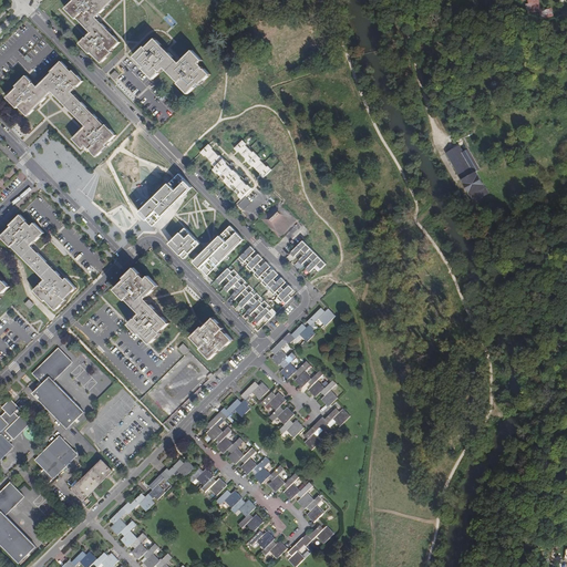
[(74,0),(66,9),(76,19),(78,19),(80,21),(92,32),(88,35),(86,38),(81,42),(91,54),(92,53),(102,63),(113,53),(112,52),(121,42),(96,18),(114,0),(74,0)]
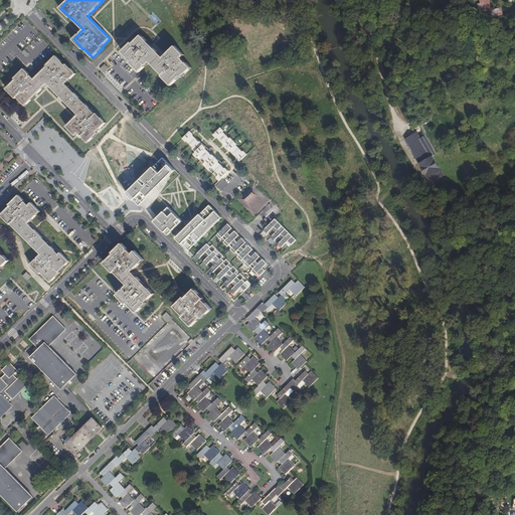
[(500,8),(500,7),(494,9),(493,7),(492,7),(489,0),(487,0),(486,1),(486,2),(479,5),(482,12),(492,9),(493,12),(494,11),(496,16),(504,12),(502,7),(500,8)]
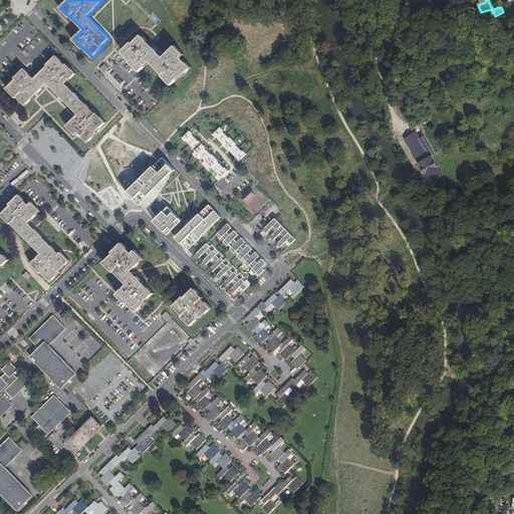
[(164,57),(142,35),(134,43),(133,42),(122,52),(132,61),(131,62),(141,72),(146,66),(145,66),(147,65),(151,62),(164,74),(163,75),(172,85),(181,76),(182,77),(192,67),(187,62),(186,63),(185,61),(182,57),(185,54),(176,45),(164,57)]
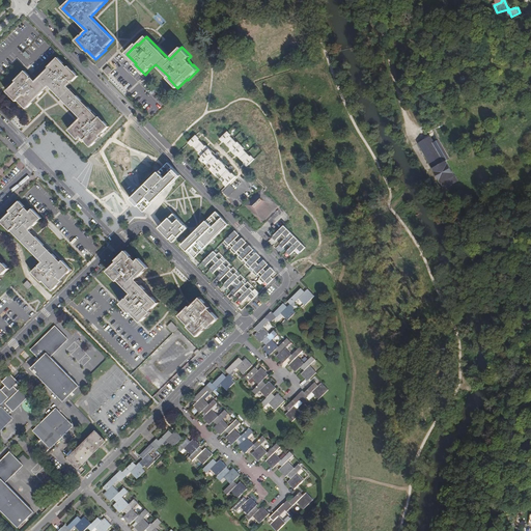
[(67,67),(58,57),(49,67),(49,68),(36,81),(32,78),(30,77),(31,76),(26,71),(16,81),(17,82),(7,91),(8,92),(17,102),(18,101),(27,109),(36,100),(50,86),(63,100),(64,102),(81,118),(70,131),(78,140),(81,137),(82,138),(85,140),(86,141),(86,142),(91,147),(102,137),(101,136),(105,132),(110,127),(100,116),(100,117),(73,90),(68,86),(72,83),(72,82),(73,81),(74,82),(79,76),(68,66),(67,67)]
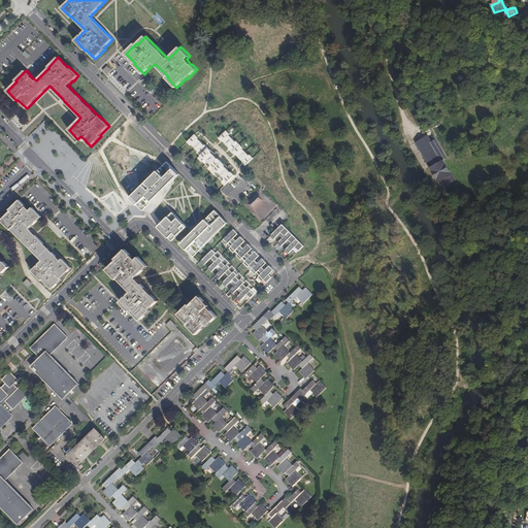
[(231,134),(227,130),(220,138),(222,140),(223,139),(232,149),(231,150),(235,154),(236,153),(245,163),(244,163),(246,165),(254,158),(251,155),(250,156),(243,149),(244,147),(237,140),(236,141),(230,134),(231,134)]
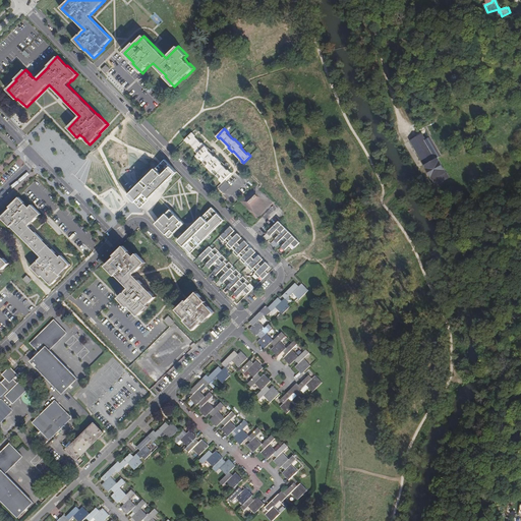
[(193,132),(185,139),(189,143),(189,142),(196,150),(195,150),(198,154),(196,156),(199,159),(200,159),(208,165),(207,166),(213,173),(214,172),(220,179),(220,180),(223,183),(233,173),(230,170),(229,170),(222,164),(223,163),(217,156),(216,157),(209,150),(210,149),(205,143),(204,145),(194,135),(195,134),(193,132)]
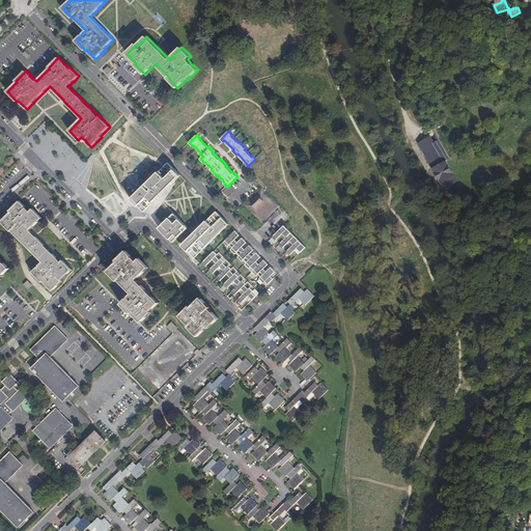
[(428,163),(445,154),(438,141),(434,143),(431,141),(432,140),(431,137),(430,138),(428,136),(417,143),(428,163)]
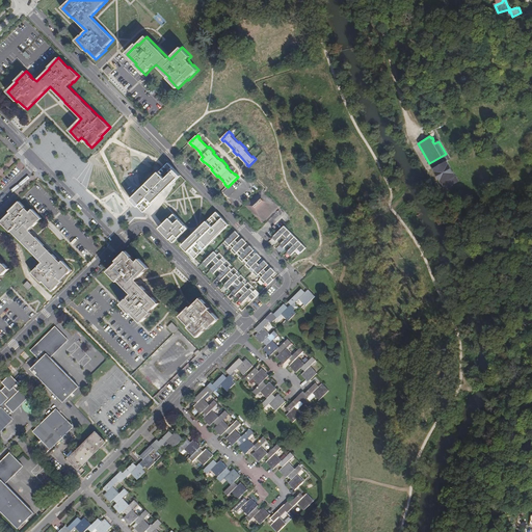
[(446,154),(429,163),(445,190),(460,180),(446,154)]
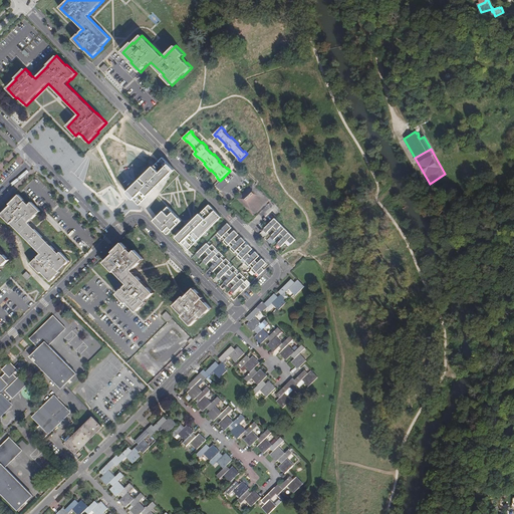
[(138,183),(127,193),(140,205),(157,189),(169,177),(176,170),(164,158),(160,162),(158,163),(138,183)]
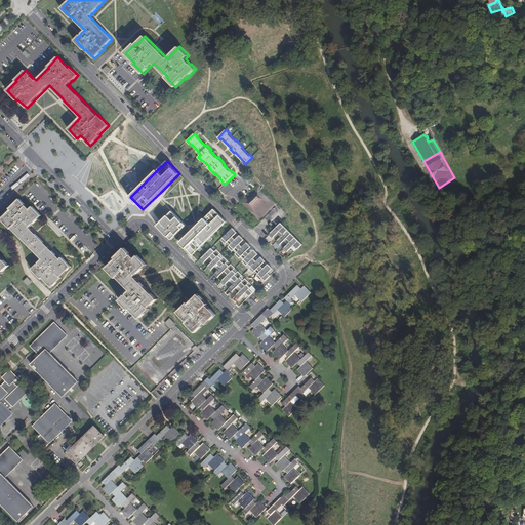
[(172,180),(160,193),(165,198),(179,184),(183,180),(185,178),(179,173),(172,180)]
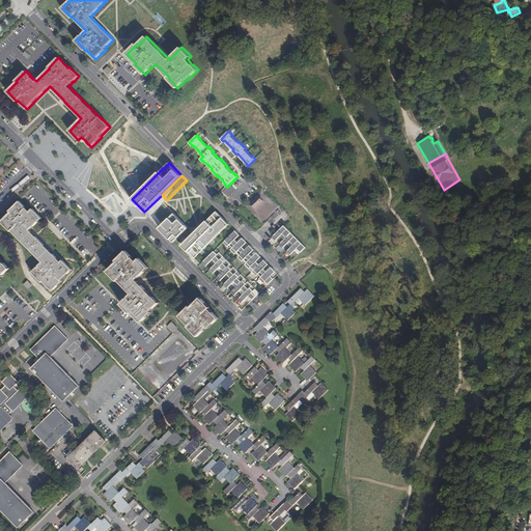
[(236,190),(231,185),(224,192),(229,197),(236,190)]
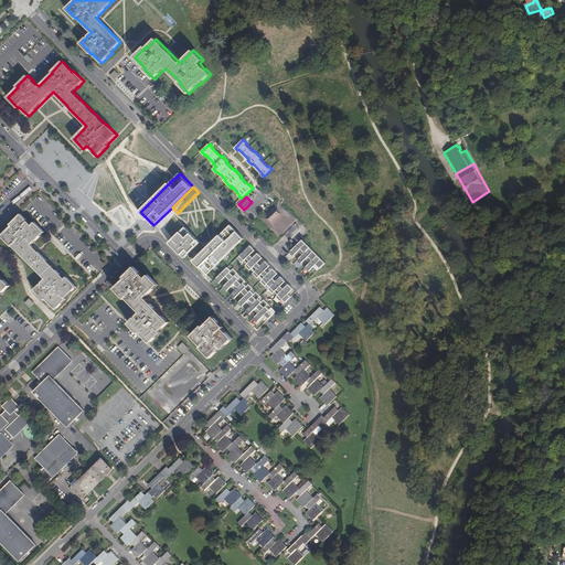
[(262,219),(278,235),(295,219),(278,202),(262,219)]
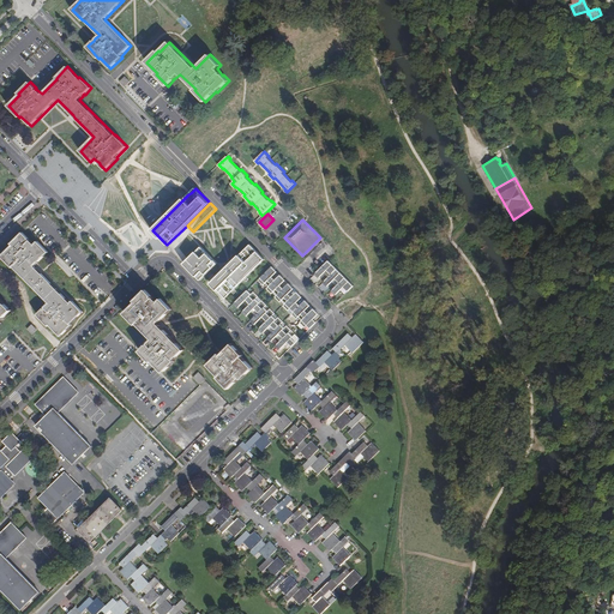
[(29,239),(23,233),(11,244),(13,245),(1,257),(13,268),(13,266),(35,288),(49,302),(46,307),(46,308),(44,308),(37,314),(43,320),(49,326),(50,325),(61,336),(73,325),(72,324),(85,311),(74,300),(71,302),(35,266),(37,263),(48,252),(38,241),(35,245),(30,240),(30,241),(29,240),(29,239)]
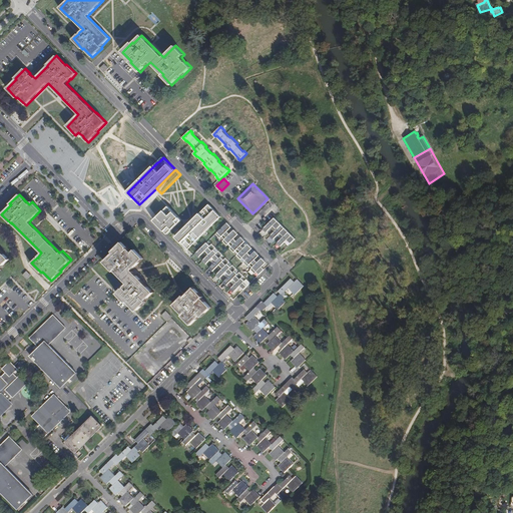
[(221,216),(210,204),(196,217),(175,237),(187,249),(221,216)]
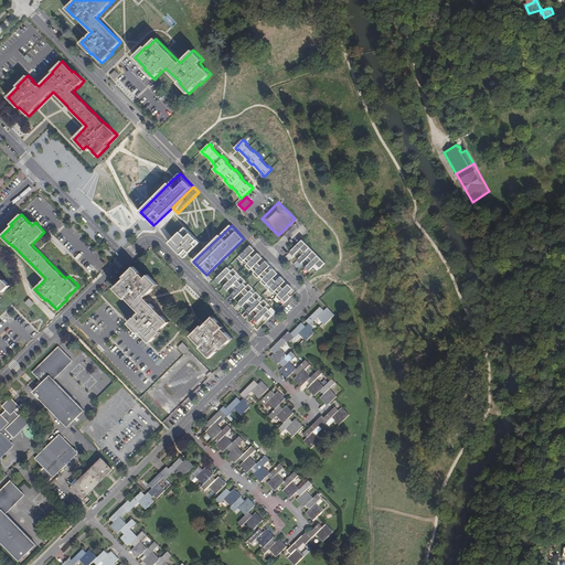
[(201,243),(185,227),(170,243),(185,257),(187,256),(201,243)]
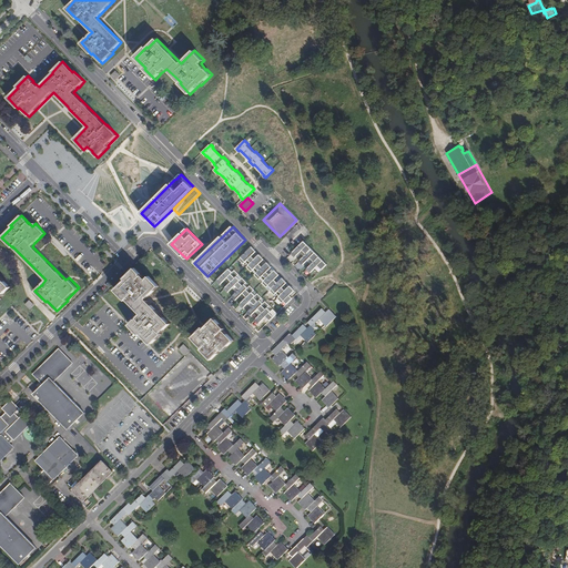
[(303,250),(307,254),(313,249),(305,241),(293,253),(296,256),(303,250)]
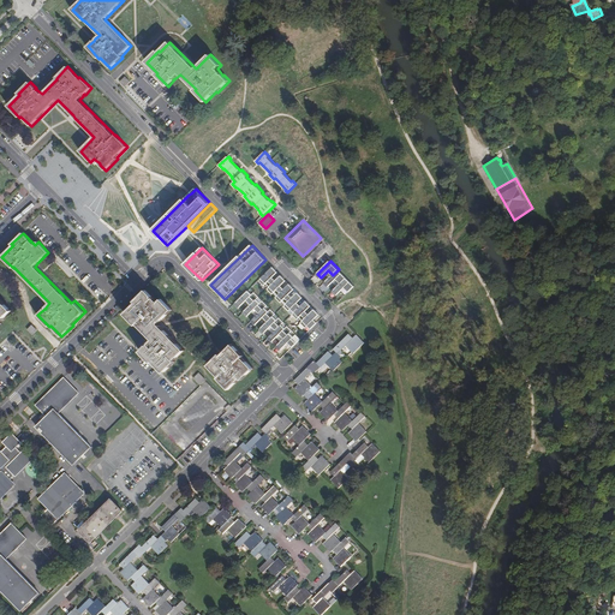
[(273,278),(279,272),(274,267),(260,281),(264,286),(267,284),(270,287),(276,281),(273,278)]
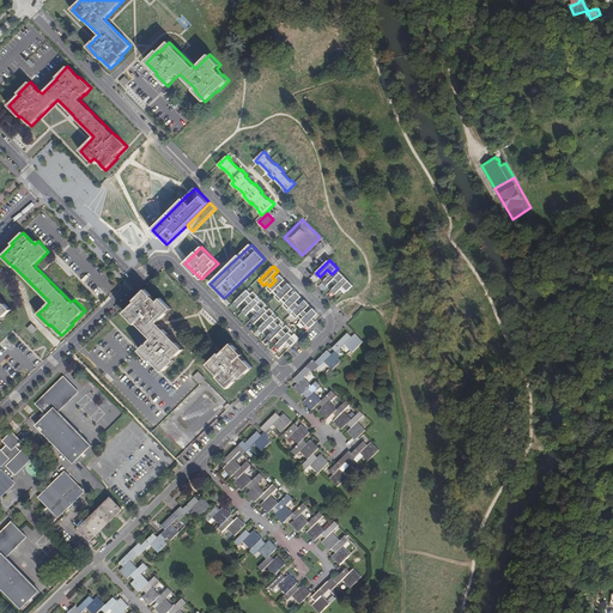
[(337,278),(340,283),(346,277),(338,268),(332,274),(325,281),(328,286),(337,278)]
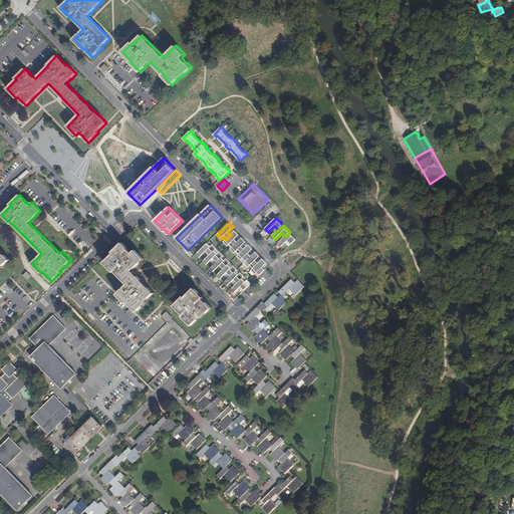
[(235,239),(240,234),(236,230),(224,242),(228,246),(230,244),(233,247),(238,242),(235,239)]
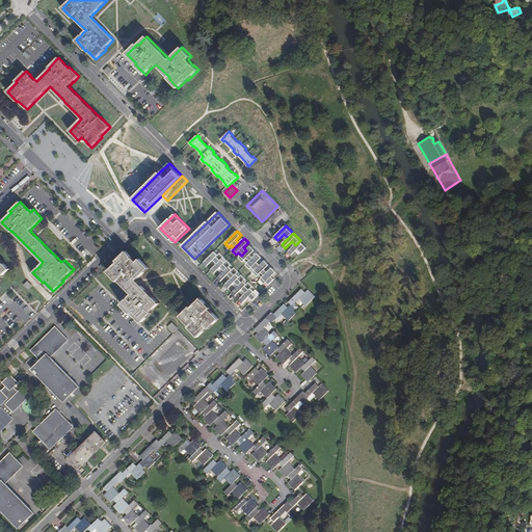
[(299,248),(302,253),(308,247),(300,240),(295,245),(289,251),(292,256),(299,248)]
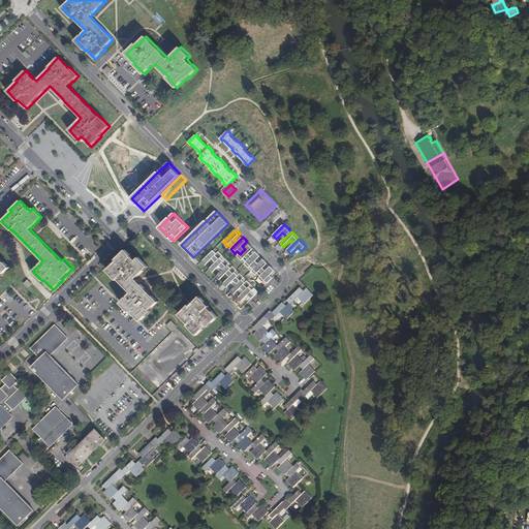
[(249,253),(254,248),(250,244),(238,256),(242,260),(244,258),(247,261),(252,256),(249,253)]
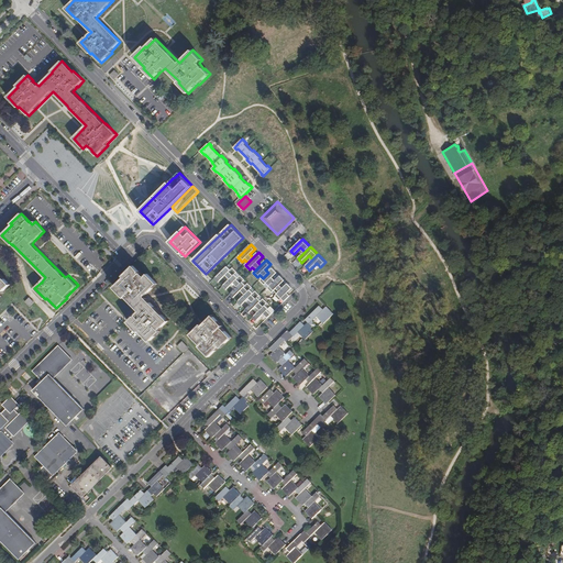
[(147,294),(158,284),(148,274),(145,277),(142,273),(141,274),(140,273),(141,272),(134,265),(123,276),(124,277),(114,287),(125,298),(127,297),(129,299),(140,311),(136,315),(138,316),(135,317),(135,316),(129,322),(140,332),(141,331),(151,341),(162,331),(161,330),(169,321),(159,310),(145,296),(147,294)]
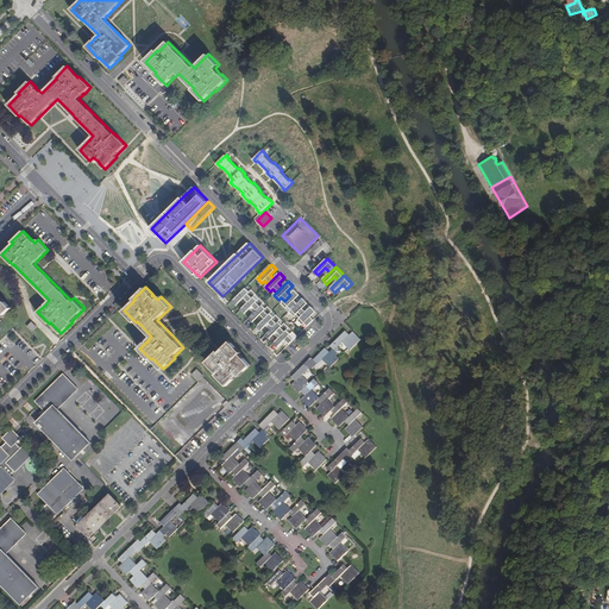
[(245,297),(250,302),(255,296),(257,294),(253,289),(251,292),(246,288),(233,301),(237,306),(245,297)]
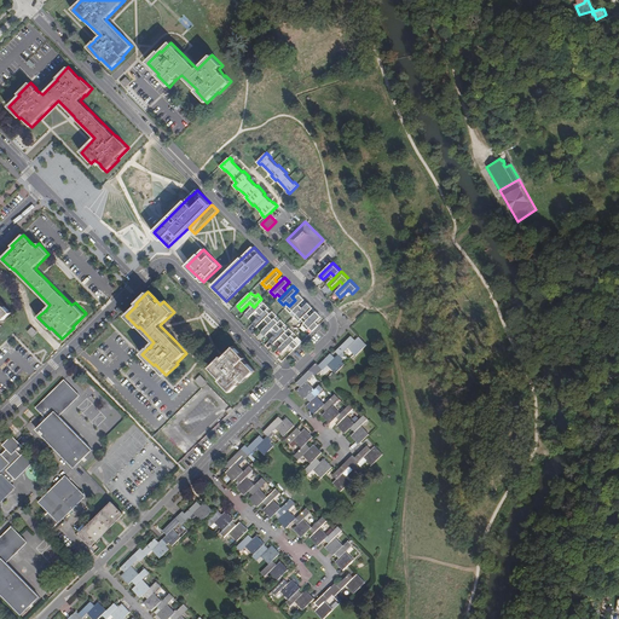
[(300,305),(306,299),(301,294),(287,308),(291,313),(294,311),(298,314),(304,308),(300,305)]
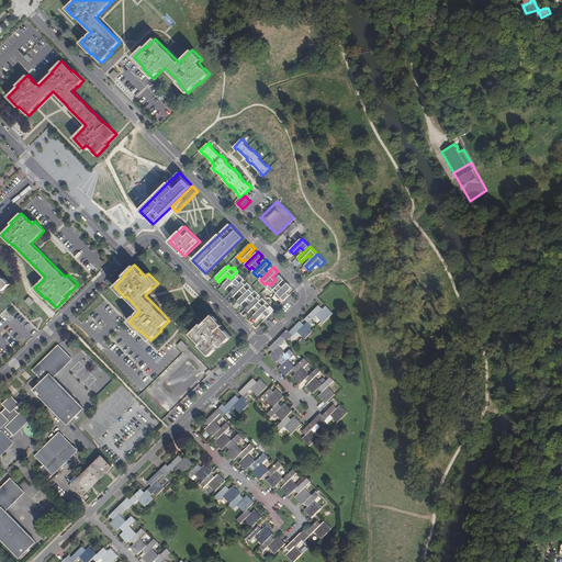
[(0,296),(2,295),(0,294),(11,283),(1,273),(0,274),(0,296)]
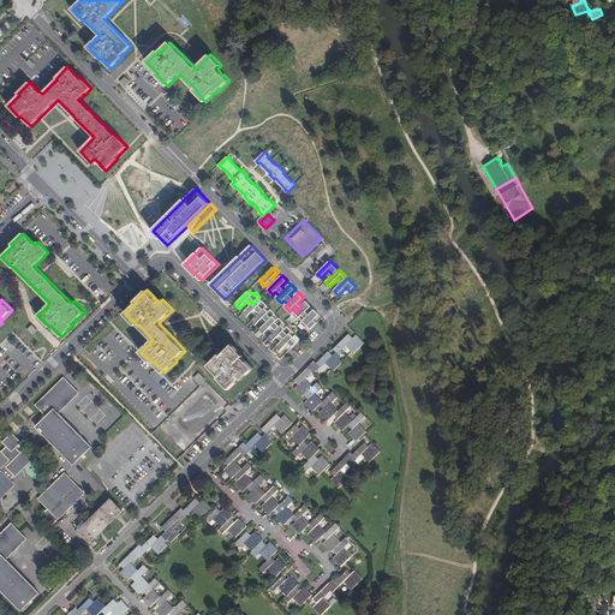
[(268,305),(264,300),(262,303),(257,299),(252,305),(244,312),(248,317),(256,309),(261,314),(266,308),(268,305)]
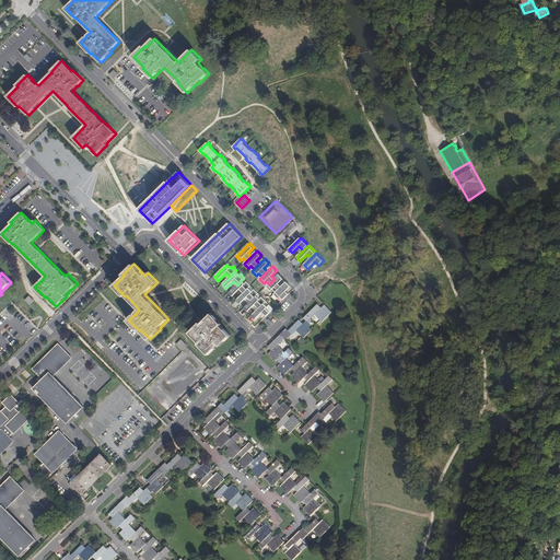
[(279,283),(284,279),(279,273),(267,287),(271,291),(273,289),(277,292),(282,287),(279,283)]
